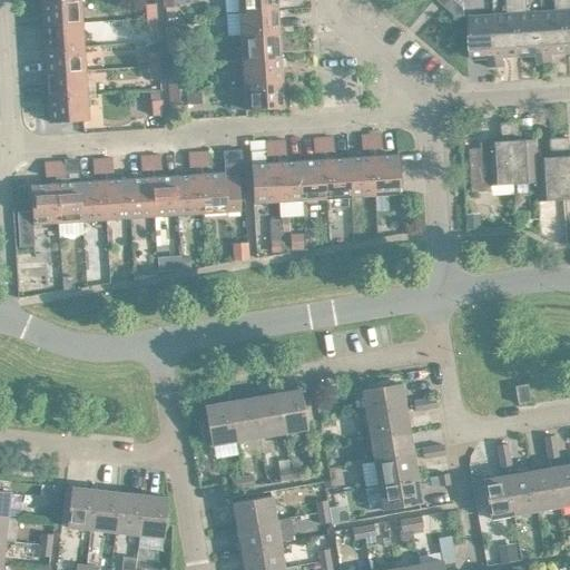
[(42,0),(45,23),(82,21),(81,0),(42,0)]
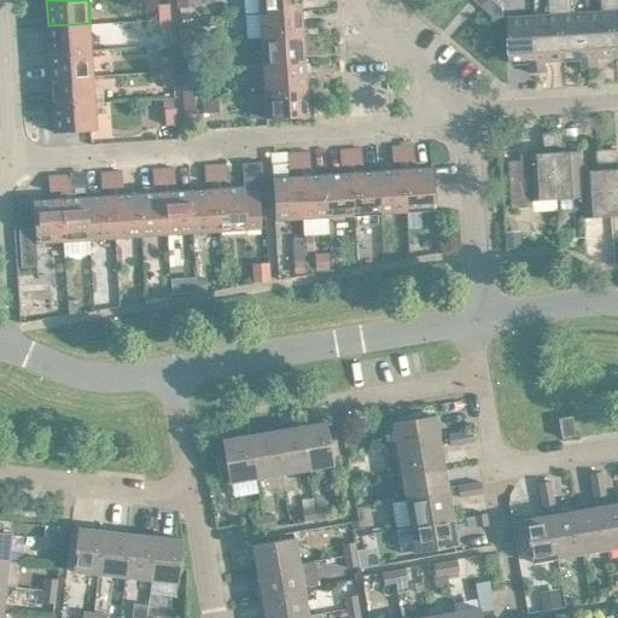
[(260,0),(261,12),(302,10),(301,0),(260,0)]
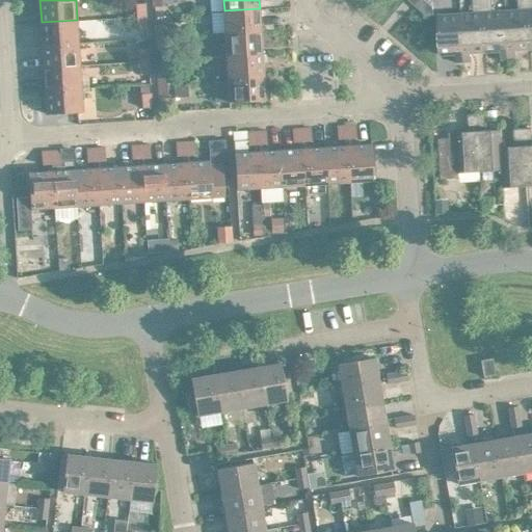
[(434,6),(427,0),(419,0),(416,4),(428,16),(434,16),(434,6)]
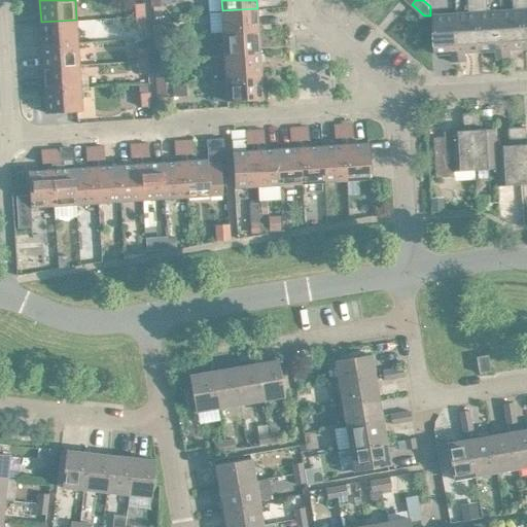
[(468,0),(469,11),(457,12),(460,61),(467,61),(467,51),(482,50),(479,0),(468,0)]
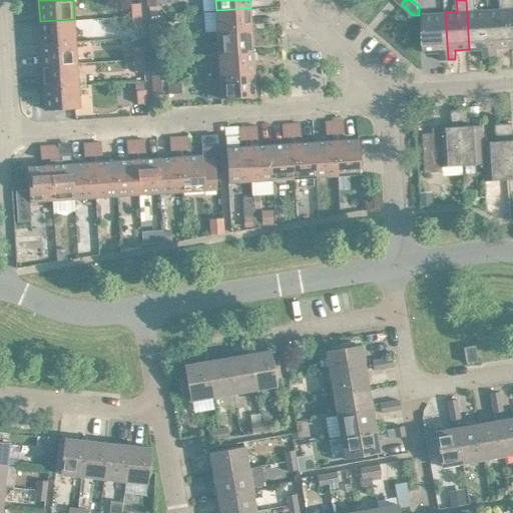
[(475,0),(466,0),(469,49),(484,48),(484,57),(491,56),(488,9),(476,10),(475,0)]
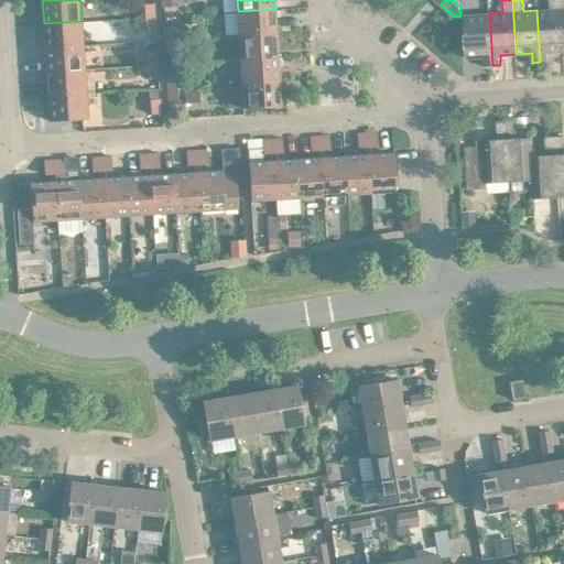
[(550,0),(551,10),(537,10),(540,62),(548,62),(548,52),(563,51),(560,0),(550,0)]
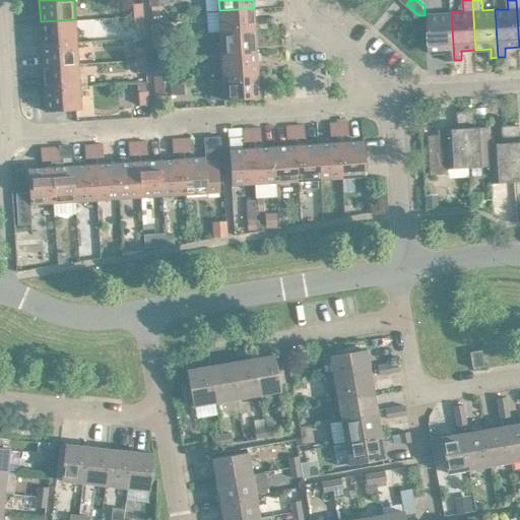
[(134,3),(134,15),(144,15),(143,2),(134,3)]
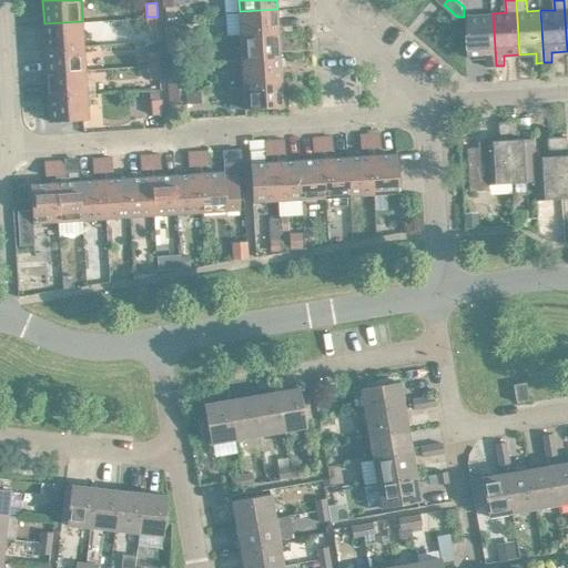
[(240,11),(241,36),(280,32),(277,9),(240,11)]
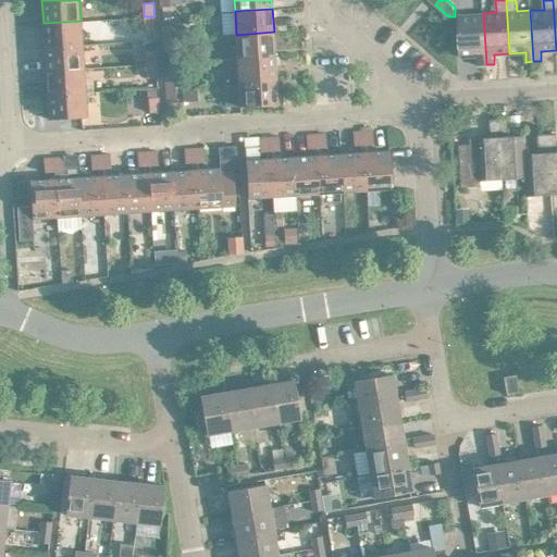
[(486,64),(483,13),(459,15),(462,57),(479,56),(479,65),(486,64)]
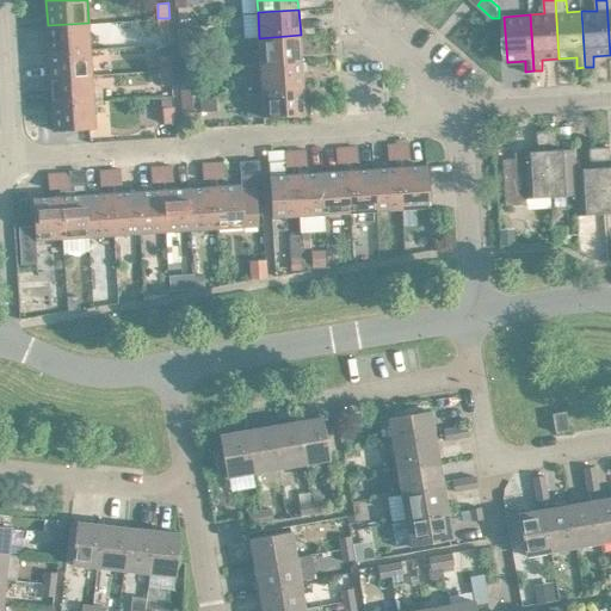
[(170,18),(158,18),(159,34),(170,32),(170,18)]
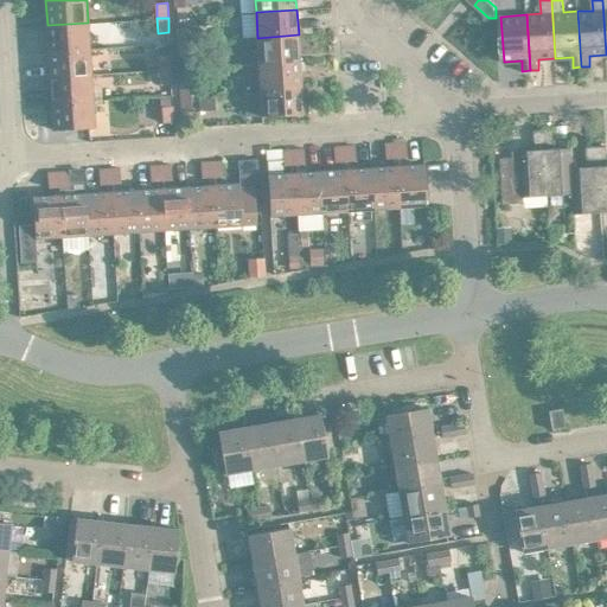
[(48,25),(49,51),(90,49),(88,23),(48,25)]
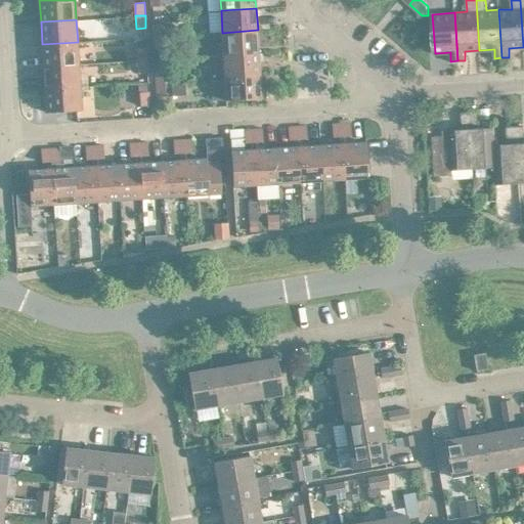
[(153,24),(154,37),(163,36),(162,24),(153,24)]
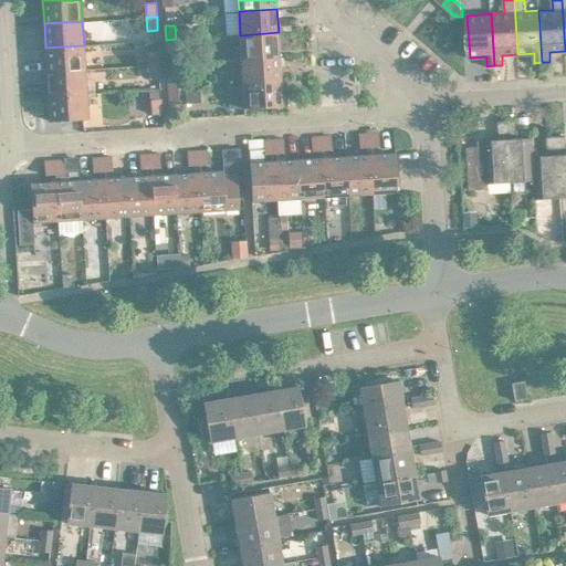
[(240,35),(242,59),(280,56),(279,32),(240,35)]
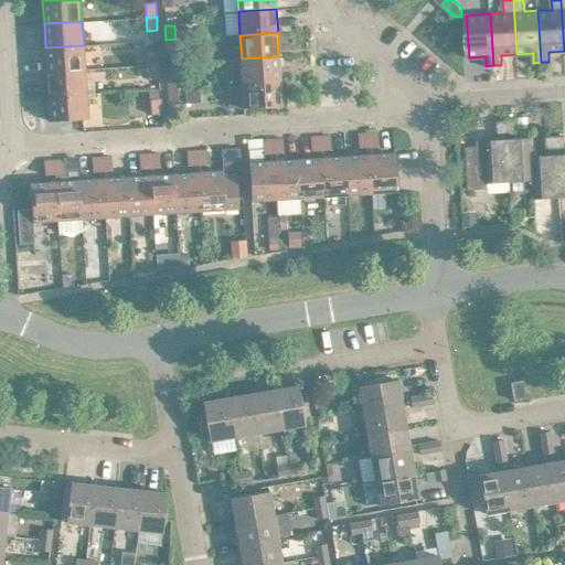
[(176,39),(166,40),(167,53),(177,53),(176,39)]
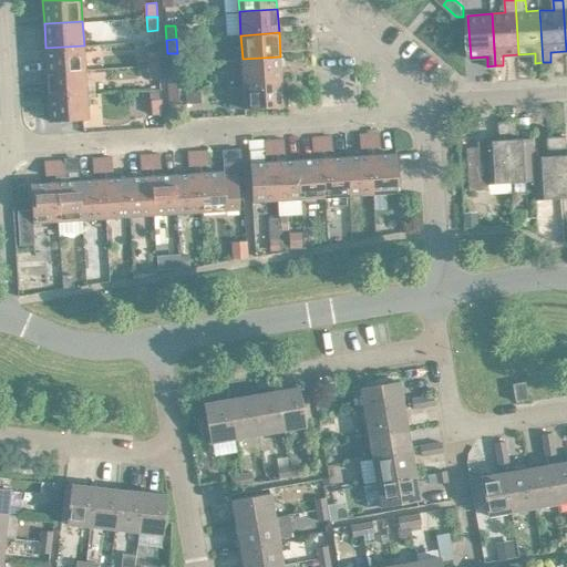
[(45,48),(47,71),(85,69),(84,45),(45,48)]
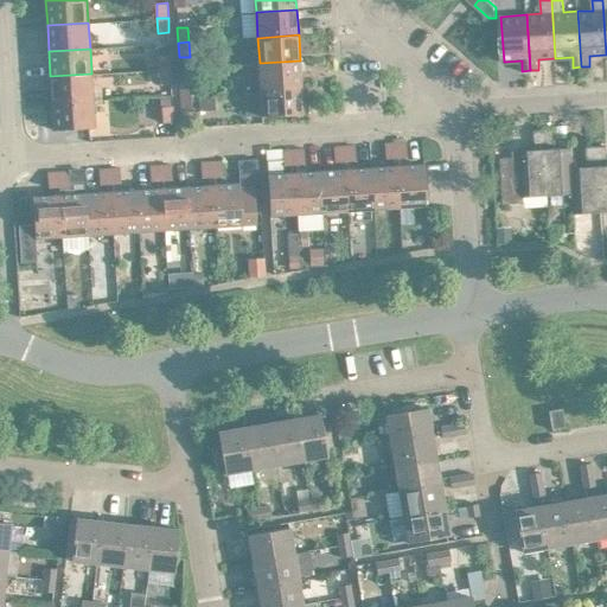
[(160,61),(160,69),(171,69),(171,53),(159,55),(160,61)]
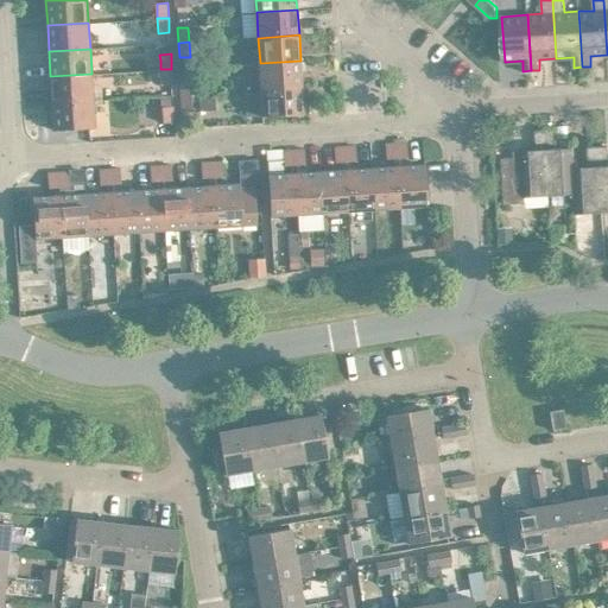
[(260,63),(261,89),(302,86),(301,61),(260,63)]
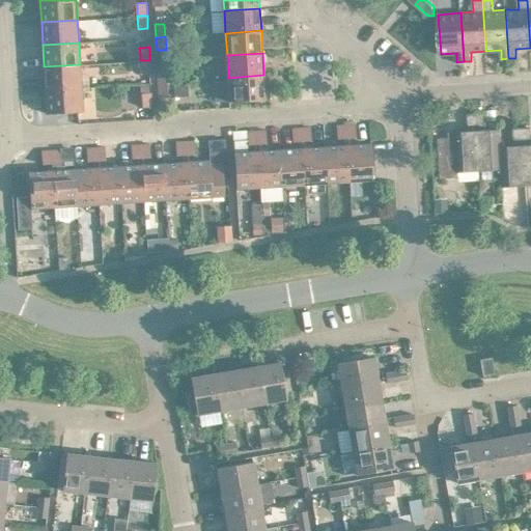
[(149,60),(140,60),(141,74),(150,73),(149,60)]
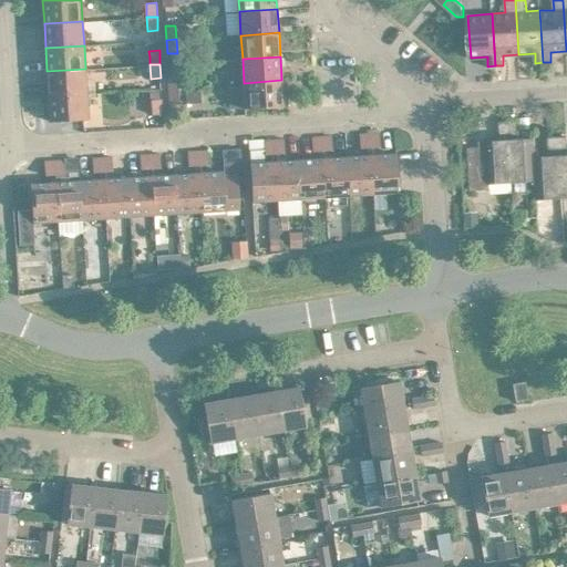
[(47,71),(49,95),(86,93),(85,69),(47,71)]
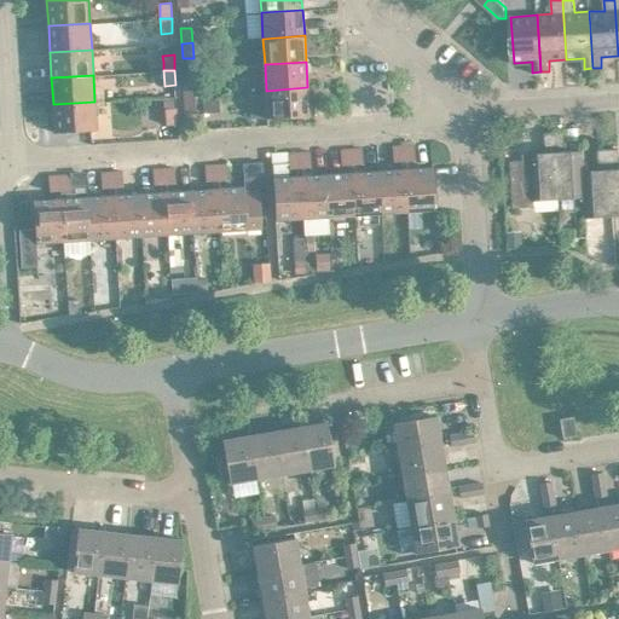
[(184,80),(185,96),(196,94),(195,80),(184,80)]
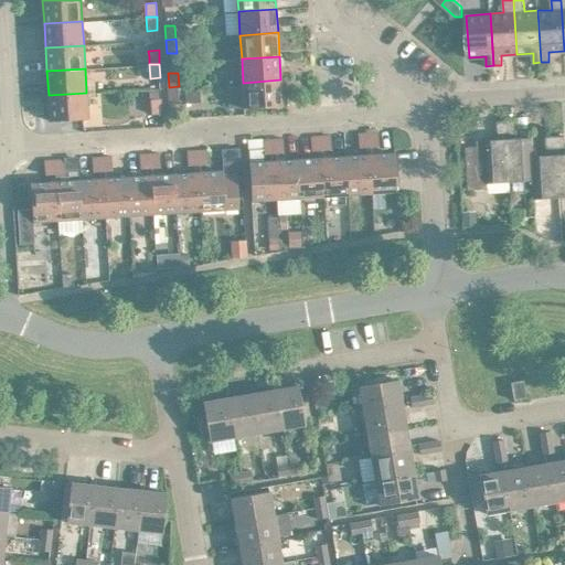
[(280,80),(243,83),(244,107),(283,105),(280,80)]
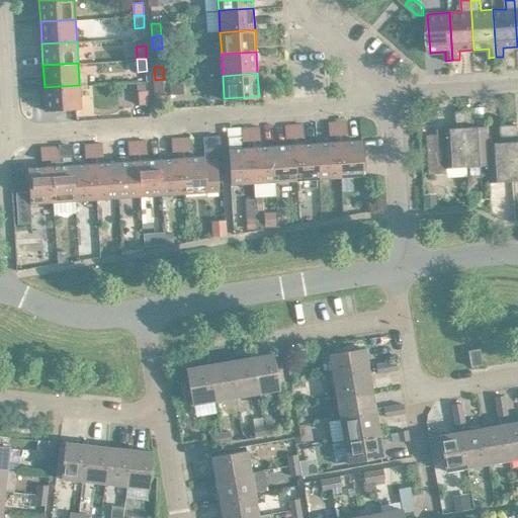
[(164,79),(155,80),(156,93),(165,92),(164,79)]
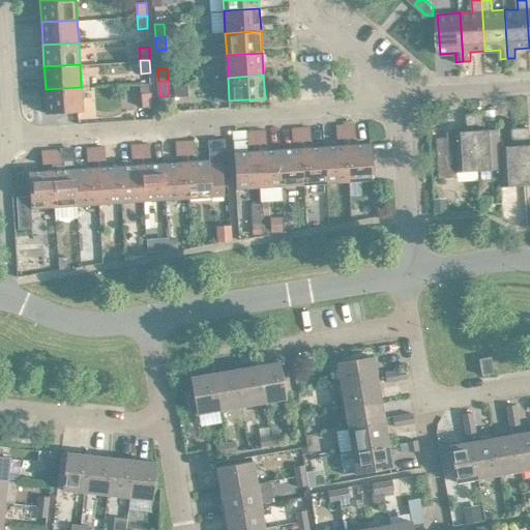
[(188,82),(175,83),(176,95),(189,94),(188,82)]
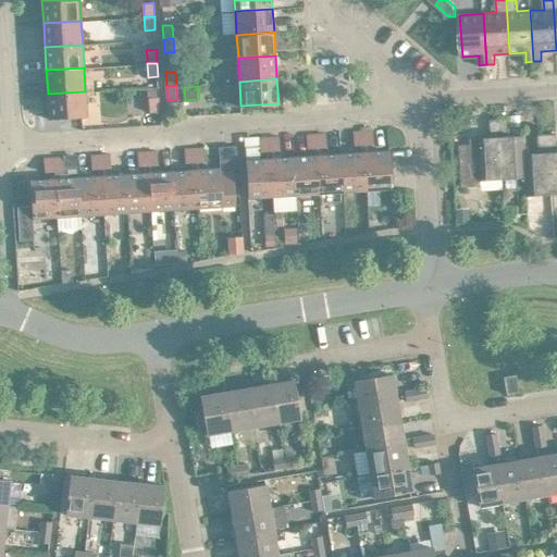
[(85,91),(48,94),(49,118),(87,115),(85,91)]
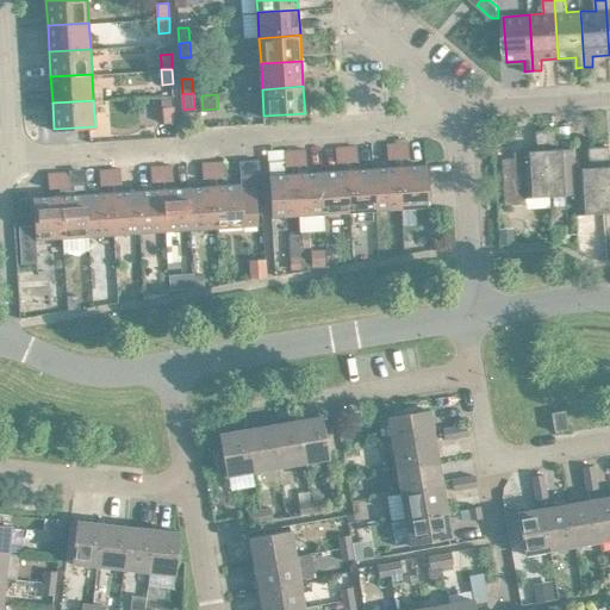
[(163,107),(165,122),(175,122),(174,106),(163,107)]
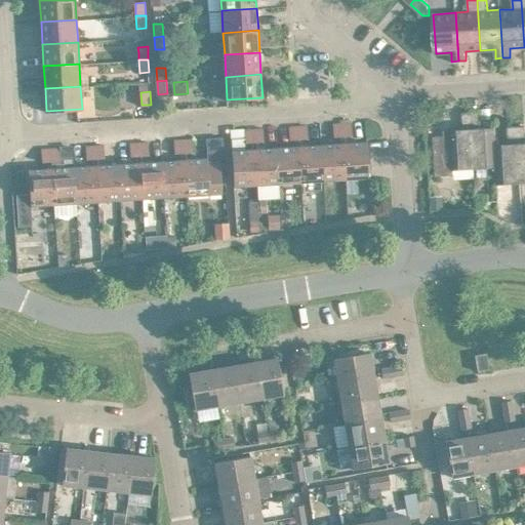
[(453,169),(475,168),(472,111),(462,112),(462,121),(463,121),(465,129),(449,130),(449,135),(434,136),(437,175),(454,174),(453,169)]
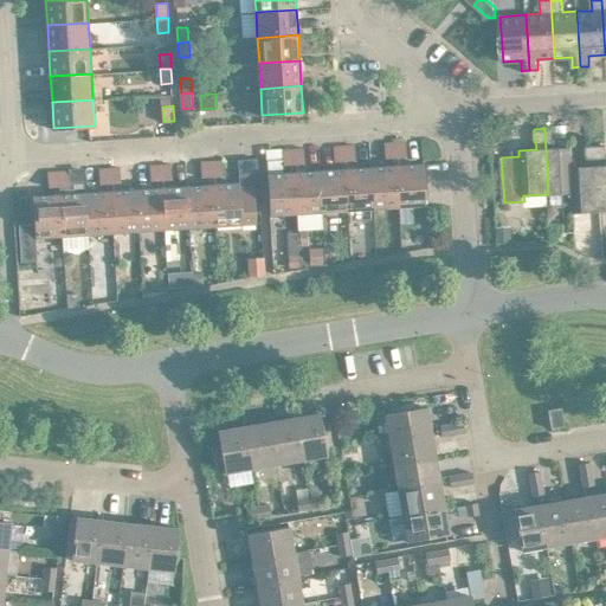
[(548,194),(573,192),(574,192),(572,167),(573,167),(572,147),(555,148),(554,139),(555,139),(555,128),(545,128),(548,194)]
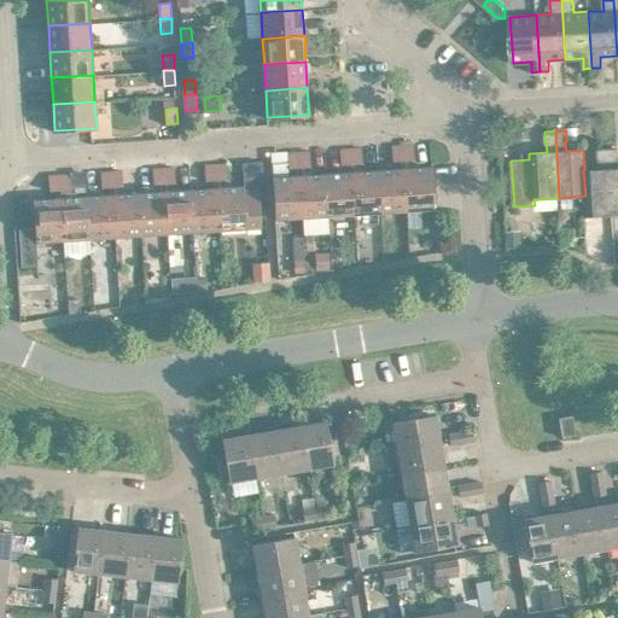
[(414,144),(403,145),(404,159),(415,159),(414,144)]
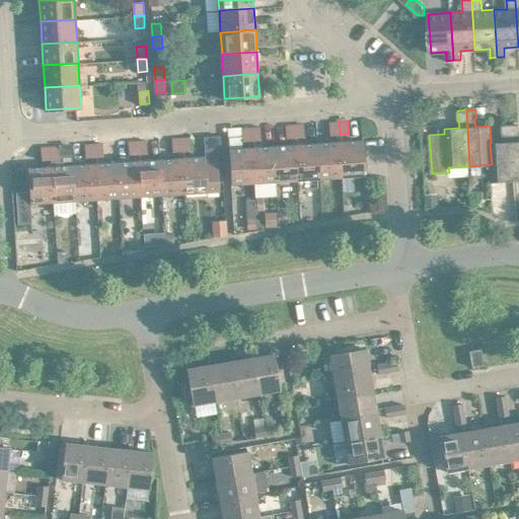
[(340,134),(339,122),(329,122),(330,135),(340,134)]
